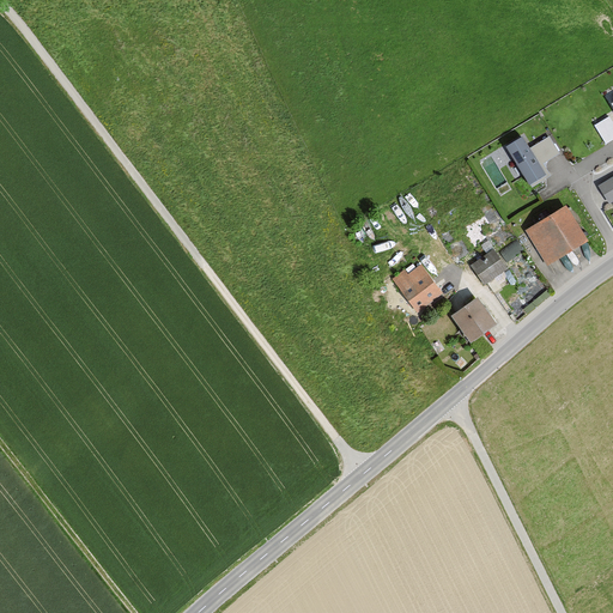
[(612,116),(611,113),(595,121),(606,141),(612,137),(612,116)]
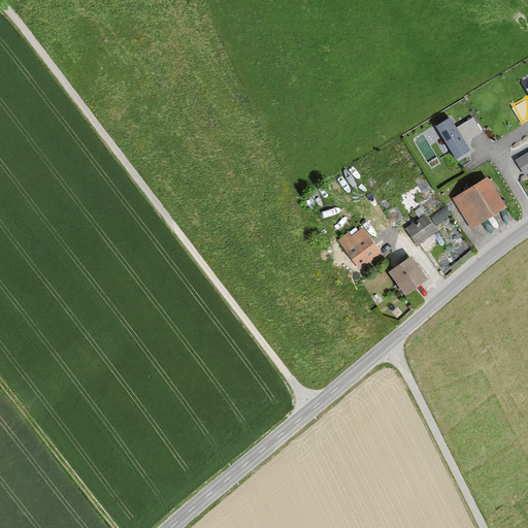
[(454,128),(446,114),(432,124),(456,162),(472,152),(465,140),(480,131),(470,117),(454,128)]
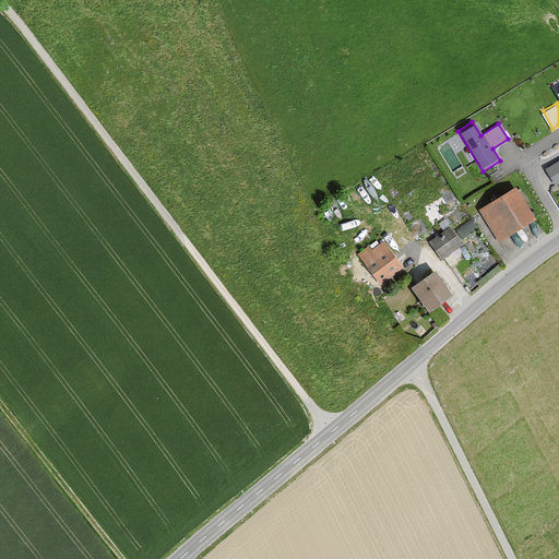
[(558,181),(558,158),(546,167),(556,185),(558,181)]
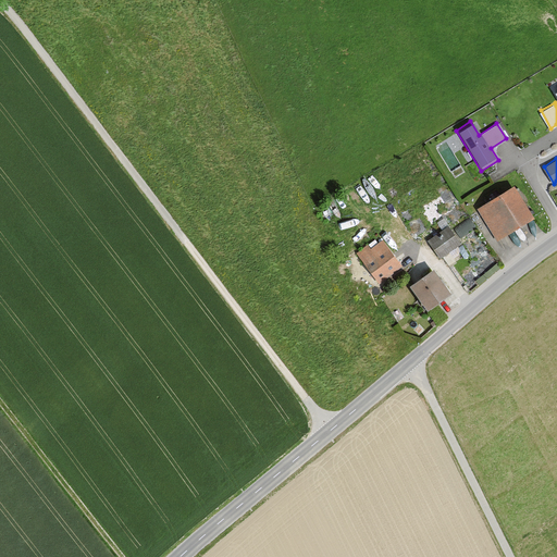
[(510,186),(475,209),(496,242),(532,219),(510,186)]
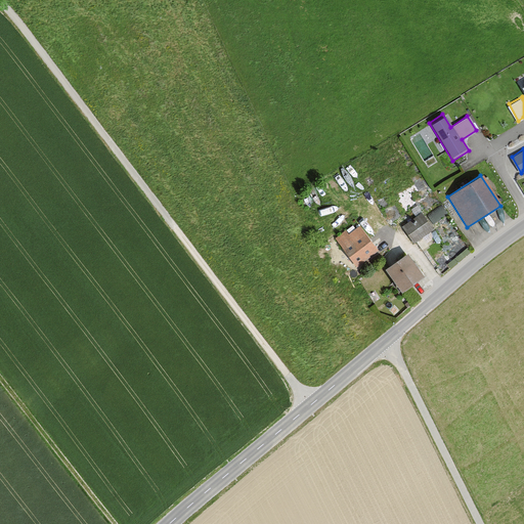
[(429,228),(418,213),(399,226),(411,242),(429,228)]
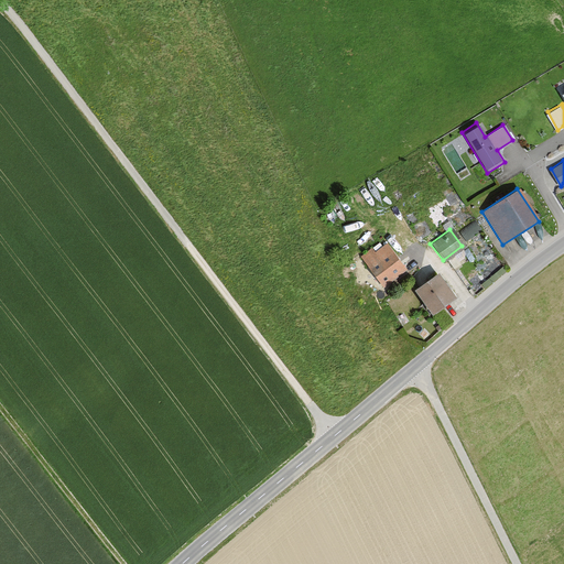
[(403,269),(383,242),(361,259),(381,285),(403,269)]
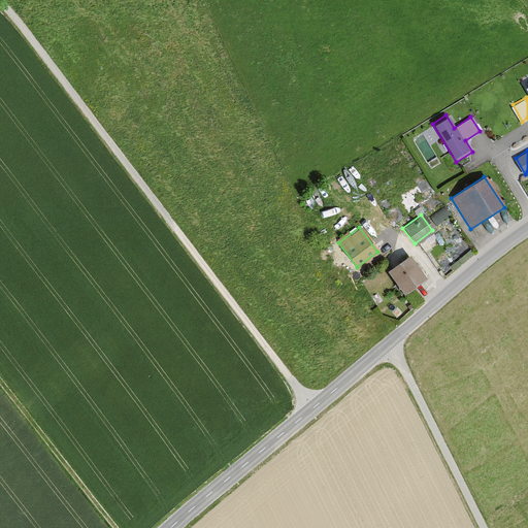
[(423,277),(405,254),(385,269),(402,292),(423,277)]
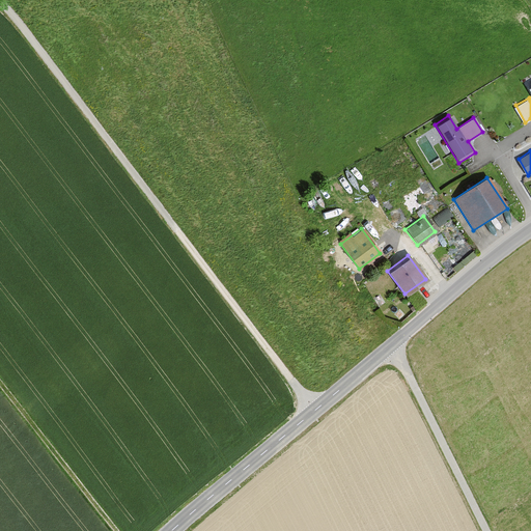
All buildings are outlined.
